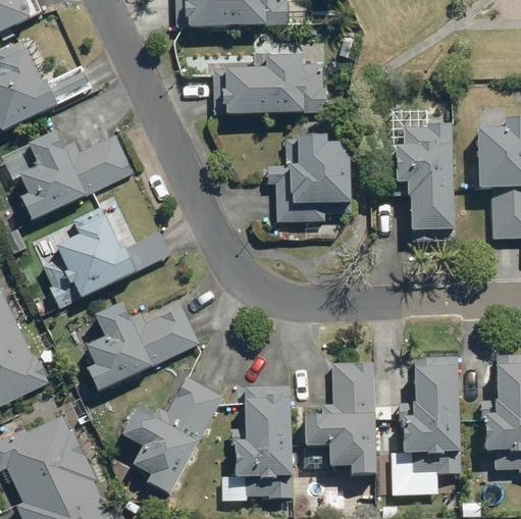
[(0,32),(42,11),(37,0),(0,0),(0,32)]
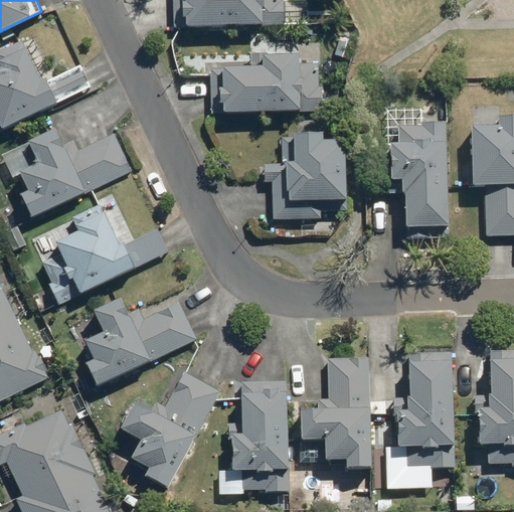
[(173,2),(174,27),(285,23),(284,0),(185,0),(185,1),(173,2)]
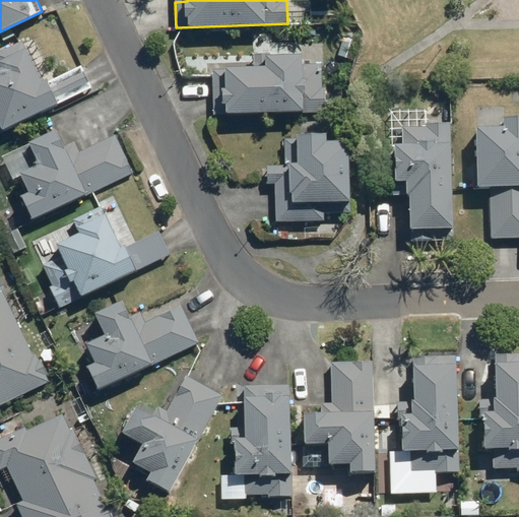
[(0,131),(91,87),(80,65),(52,78),(51,77),(42,81),(21,40),(0,50),(0,68),(0,131)]
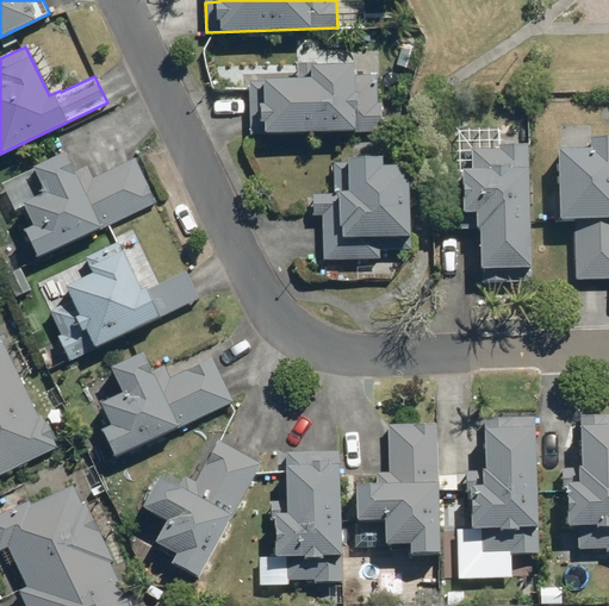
[(249,80),(252,133),(383,129),(381,99),(378,99),(377,73),(354,74),(354,64),(316,66),(316,61),(297,61),(298,79),(249,80)]
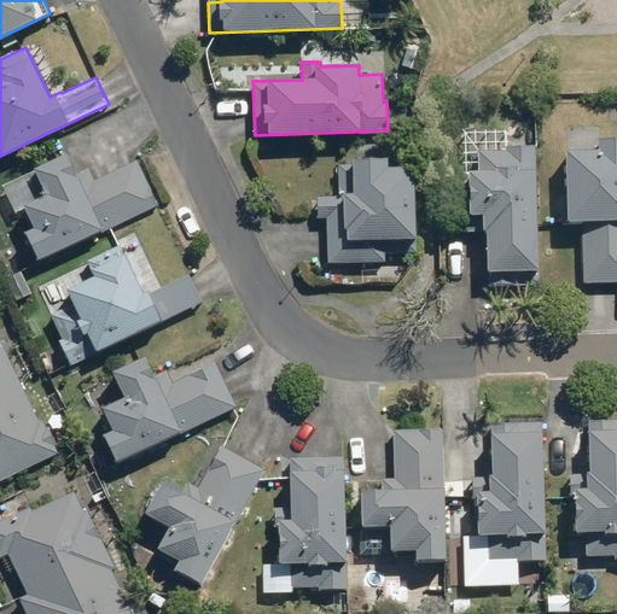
[(598,150),(564,151),(566,196),(562,196),(563,222),(582,222),(583,282),(616,281),(616,138),(598,139),(598,150)]
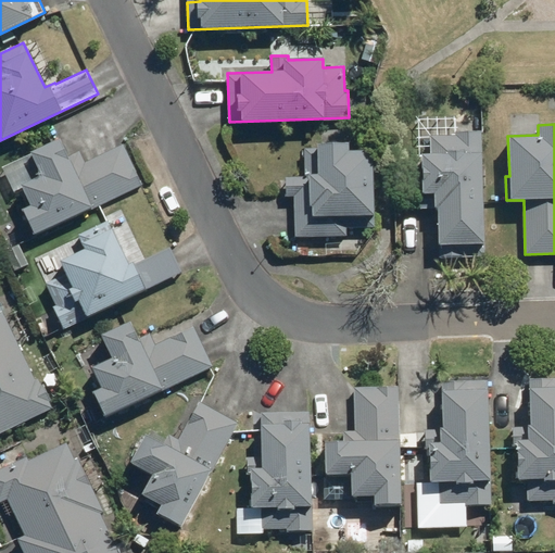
[(439,246),(484,244),(482,130),(455,132),(455,135),(430,135),(430,154),(421,154),(423,195),(434,195),(434,209),(438,209),(439,246)]
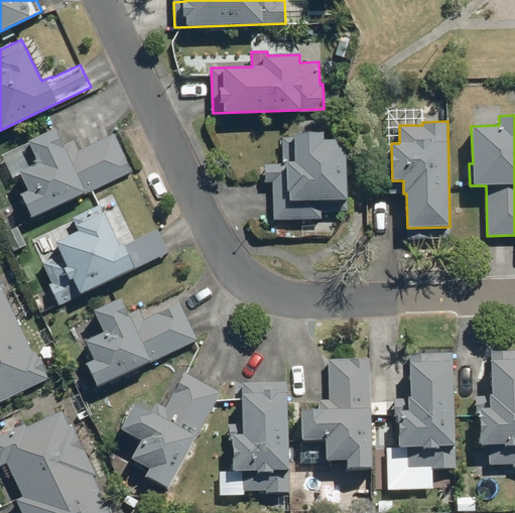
[(38,162),(19,171),(28,189),(19,195),(31,218),(39,214),(95,187),(131,171),(114,132),(79,149),(74,138),(62,144),(55,129),(28,142),(38,162)]
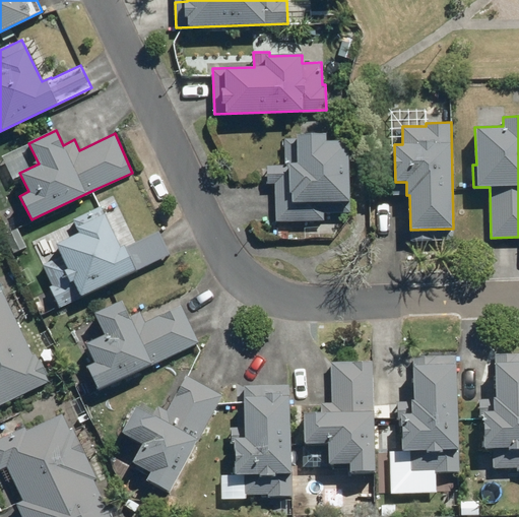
[(285,164),(266,165),(266,183),(274,183),(275,220),(307,219),(307,202),(349,201),(348,140),(327,141),(327,133),(298,134),(298,138),(284,138),(285,164)]
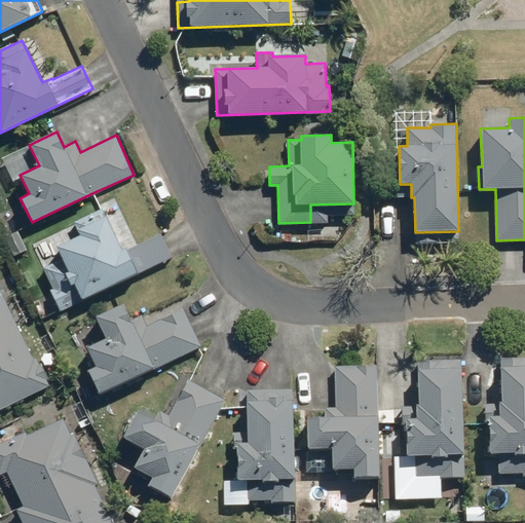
[(80,236),(57,247),(62,258),(43,266),(53,289),(49,291),(58,309),(173,256),(161,232),(121,250),(102,208),(73,221),(80,236)]
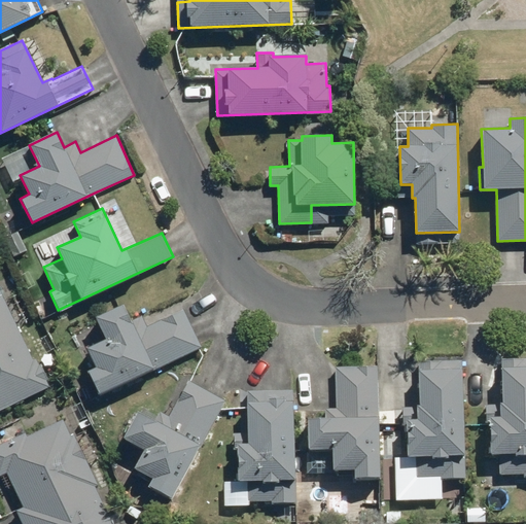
[(0,409),(49,386),(46,381),(48,381),(41,363),(39,364),(36,358),(33,359),(0,288),(0,409)]
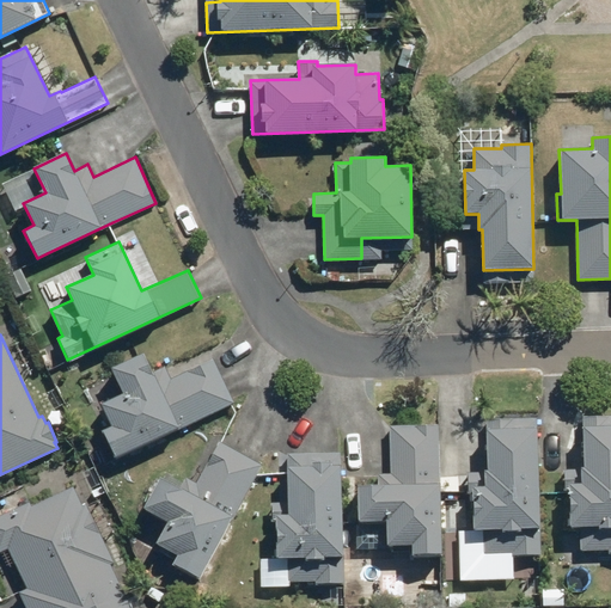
[(123,392),(101,403),(111,424),(101,429),(115,458),(124,452),(190,422),(233,403),(213,356),(170,378),(167,370),(165,367),(153,373),(144,352),(111,369),(123,392)]
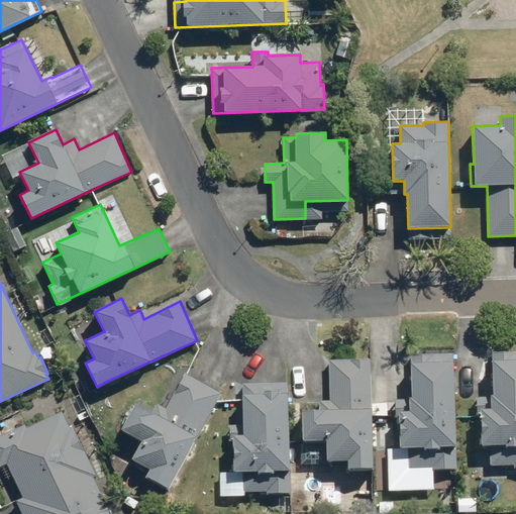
[(515,349),(491,350),(493,395),(475,396),(476,416),(481,416),(482,446),(489,446),(490,466),(513,465),(514,467),(515,466),(515,349)]
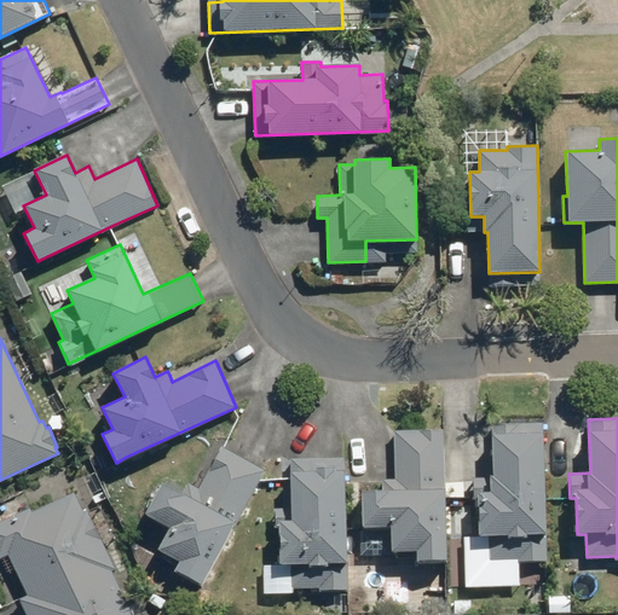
[(543,422),(491,423),(492,476),(473,477),(473,498),(479,498),(479,537),(487,537),(487,558),(518,558),(518,561),(547,560),(543,422)]
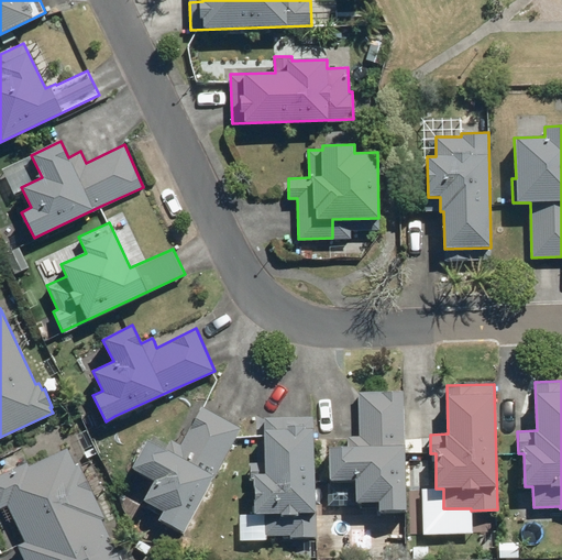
[(403,391),(357,392),(359,436),(346,437),(346,448),(329,448),(330,481),(355,481),(356,503),(378,502),(379,512),(407,511),(403,391)]
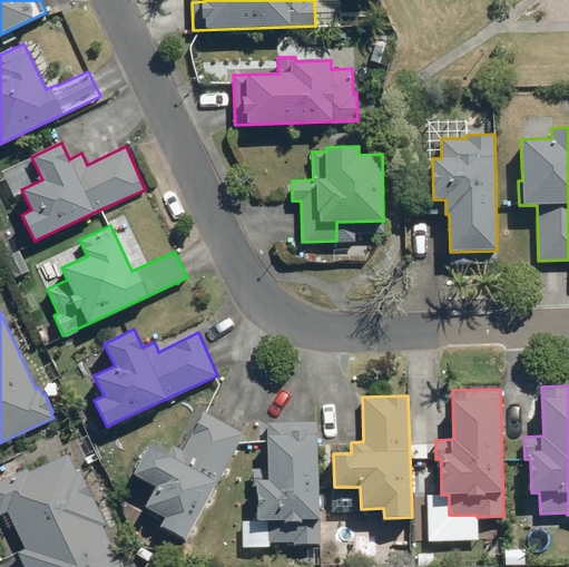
[(156,487),(145,507),(165,517),(160,527),(186,540),(192,530),(223,471),(244,433),(203,410),(183,449),(176,446),(174,443),(168,455),(149,446),(135,476),(156,487)]
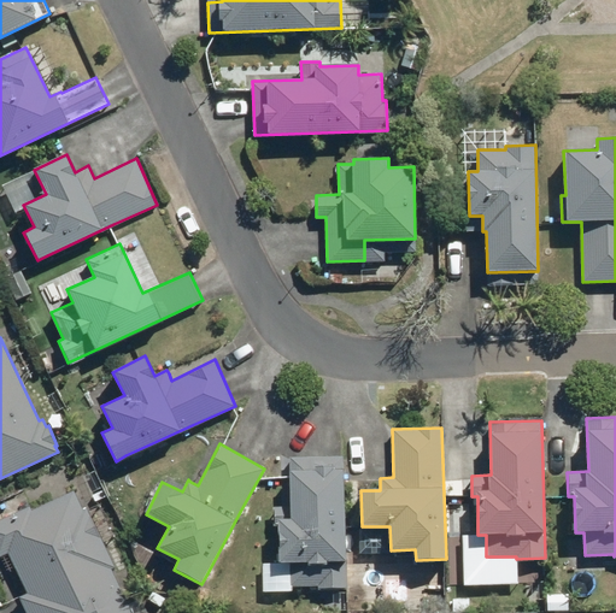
[(342,454),(288,455),(289,505),(273,506),(274,523),(279,523),(280,564),(292,563),(293,585),(318,585),(318,588),(346,587),(342,454)]
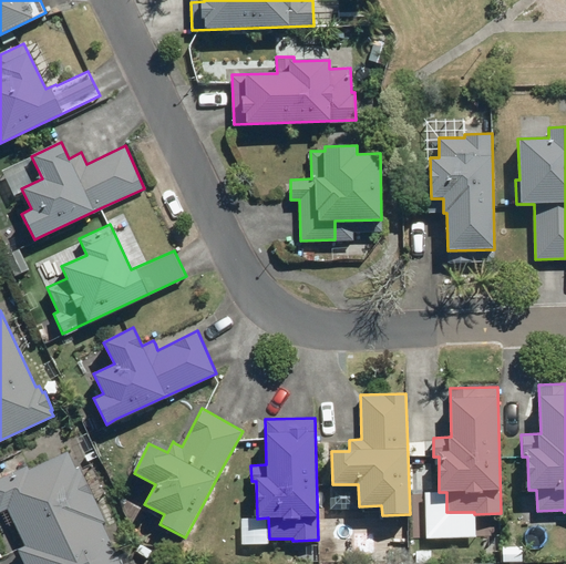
[(122,563),(70,450),(28,470),(26,465),(0,477),(0,511),(7,508),(26,546),(18,550),(24,563),(122,563)]
